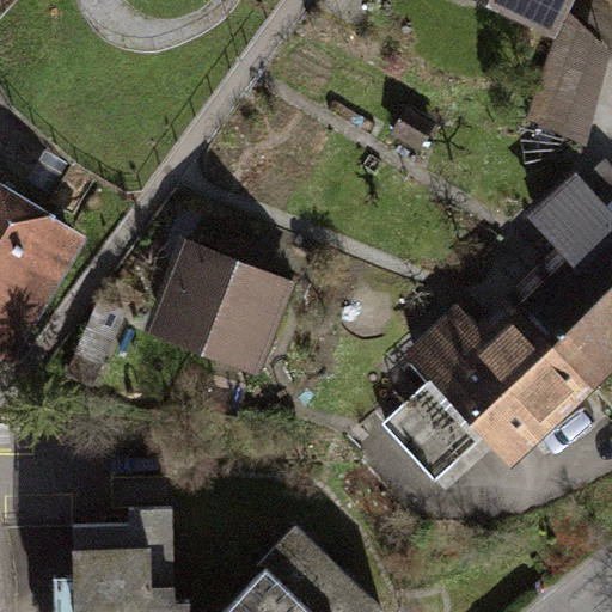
[(466,0),(555,44),(526,124),(585,147),(611,54),(568,11),(573,0),(466,0)]
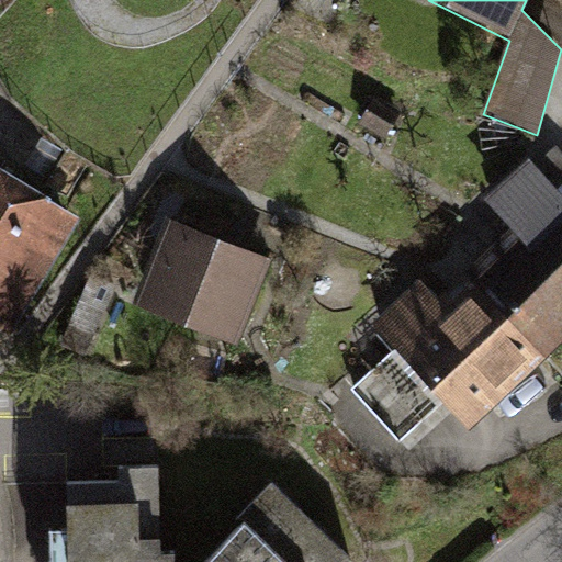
[(561,347),(561,194),(529,159),(485,197),(515,228),(467,272),(548,360),(561,347)]
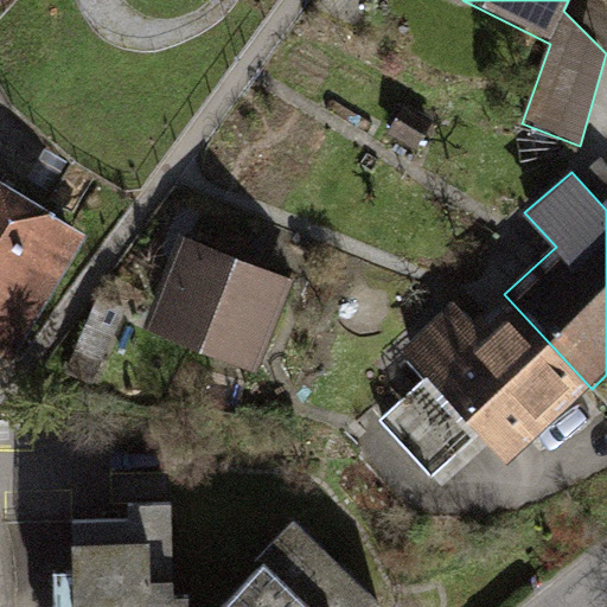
[(0,357),(10,363),(85,236),(0,184),(0,357)]
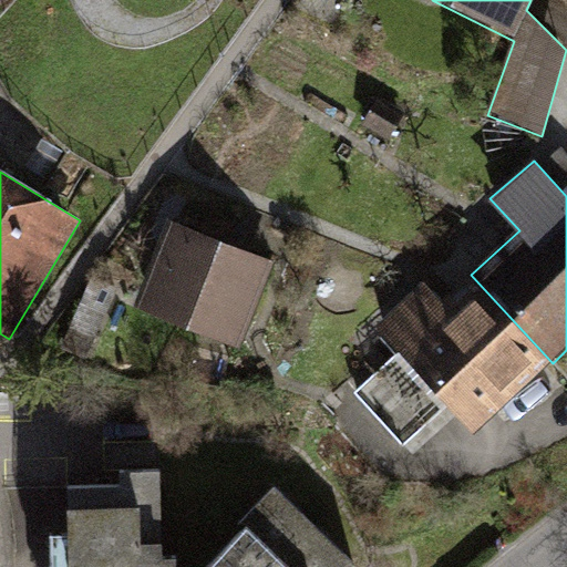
[(277,261),(168,218),(132,306),(241,349),(277,261)]
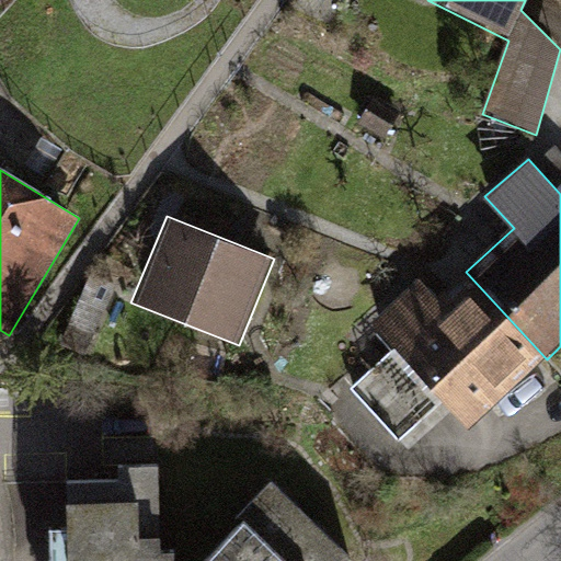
[(547,359),(466,272),(439,299),(420,278),(370,323),(393,347),(350,389),(399,443),(443,400),(470,427),(547,359)]
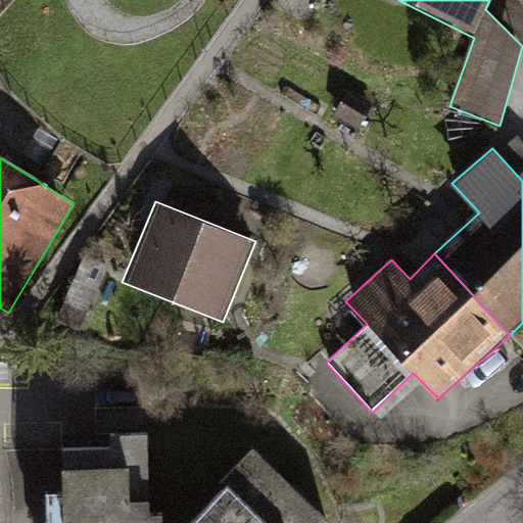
[(109,448),(60,448),(63,522),(326,522),(328,522),(254,448),(188,522),(163,522),(163,514),(150,515),(148,434),(108,434),(109,448)]
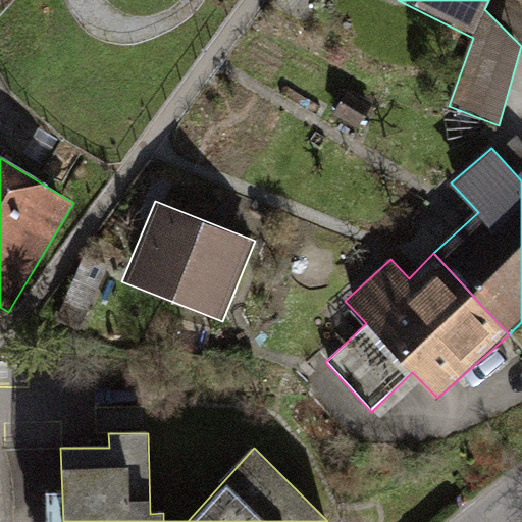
All buildings are outlined.
